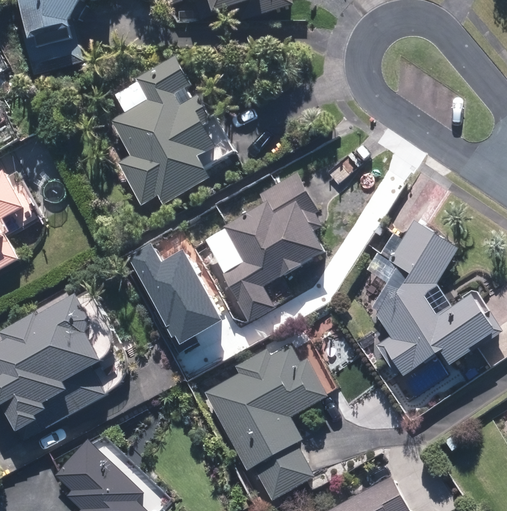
[(74,20),(84,1),(90,0),(16,0),(29,75),(81,66),(74,20)]
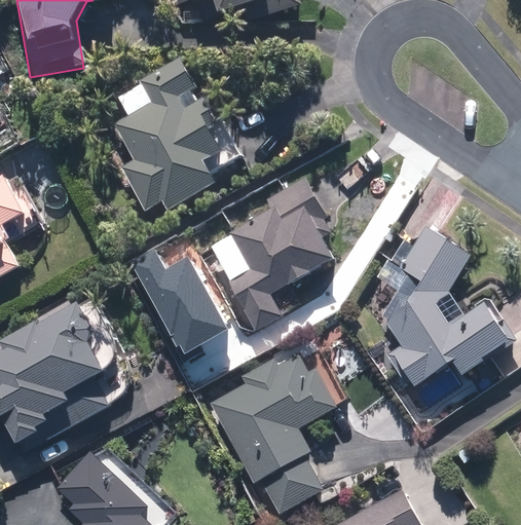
[(244,21),(299,4),(297,0),(164,0),(168,8),(195,0),(212,0),(216,13),(239,6),(244,21)]
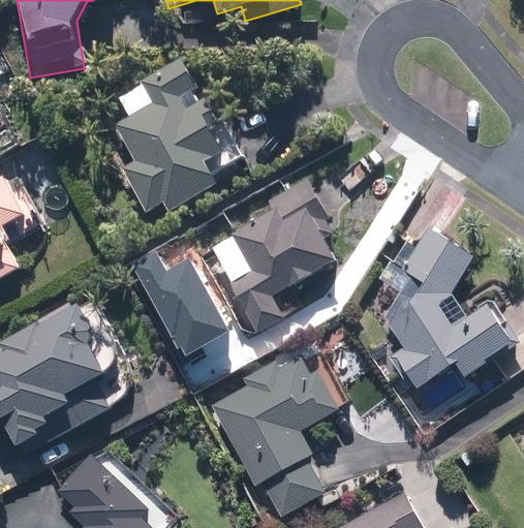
[(127,116),(114,124),(134,159),(119,168),(145,214),(162,204),(167,212),(219,183),(214,174),(242,158),(183,56),(139,82),(140,85),(117,97),(127,116)]
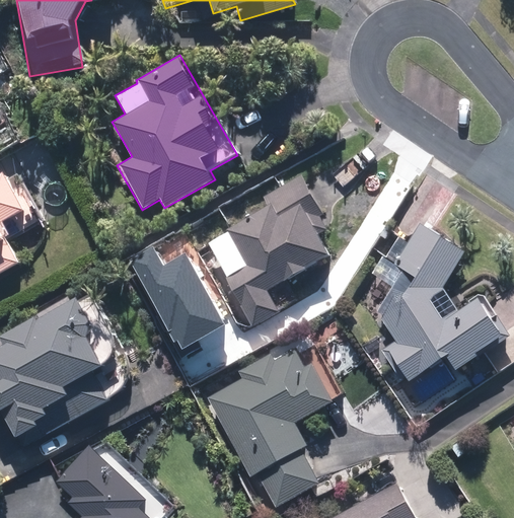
[(0,273),(20,262),(9,242),(44,223),(8,161),(0,165),(0,273)]
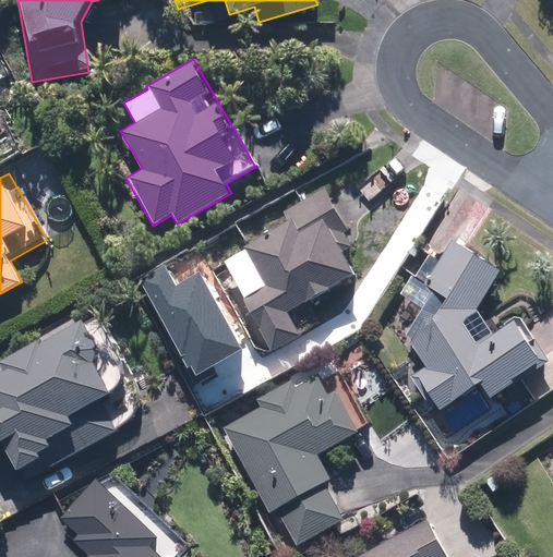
[(355,242),(323,185),(280,209),(288,222),(219,261),(269,350),(319,323),(308,303),(357,276),(341,250),(355,242)]
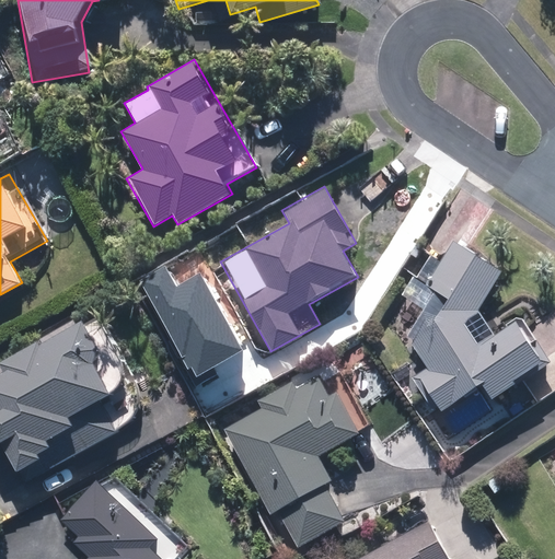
[(500,271),(451,239),(427,290),(430,292),(405,337),(425,365),(412,374),(439,414),(482,385),(493,400),(517,384),(515,381),(545,360),(516,316),(476,342),(464,323),(477,314),(500,271)]
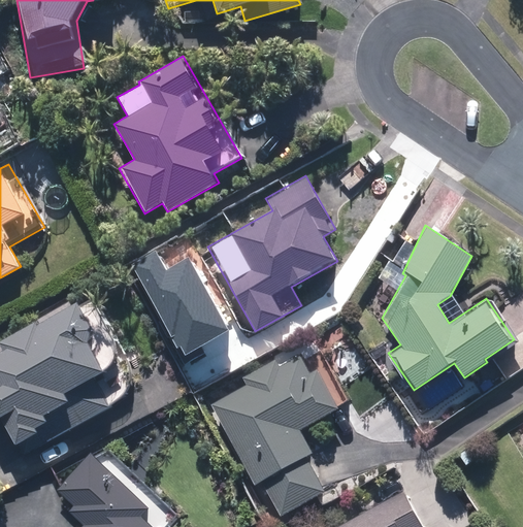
[(0,421),(19,456),(39,445),(121,401),(69,305),(0,341),(0,421)]
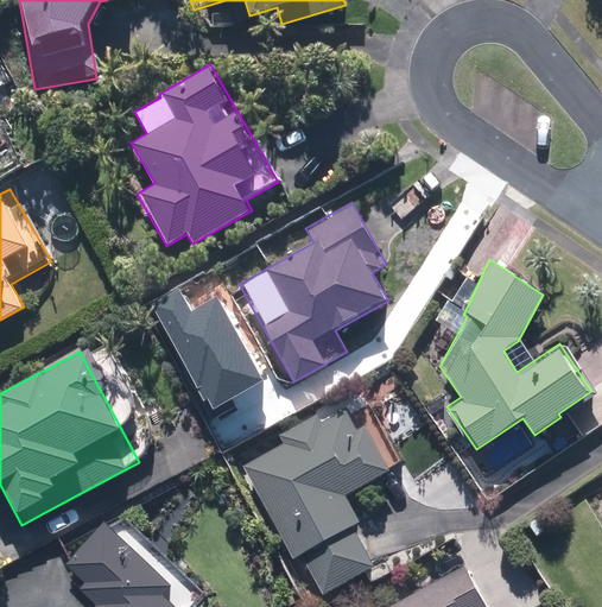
[(341,400),(276,436),(279,441),(240,462),(293,561),(299,558),(319,595),(378,563),(356,522),(359,520),(344,493),(391,468),(366,423),(356,428),(341,400)]
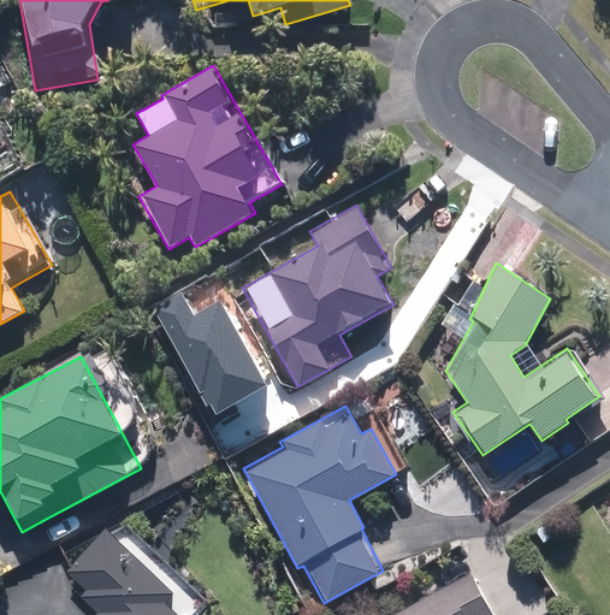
[(199,614),(208,605),(118,516),(65,571),(84,590),(77,597),(95,614),(93,614),(199,614)]
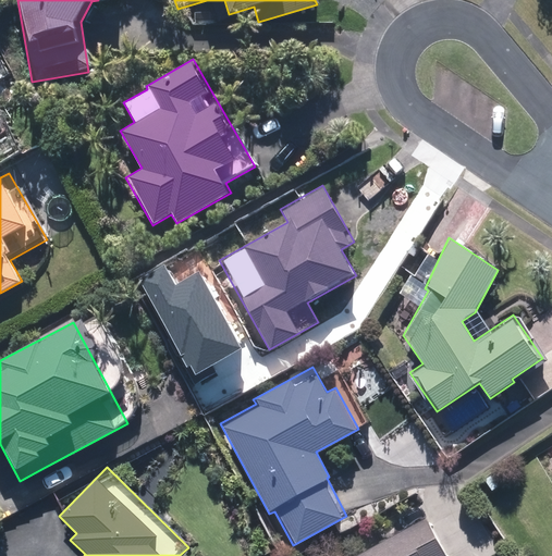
[(445,555),(427,518),(346,555),(445,555)]
